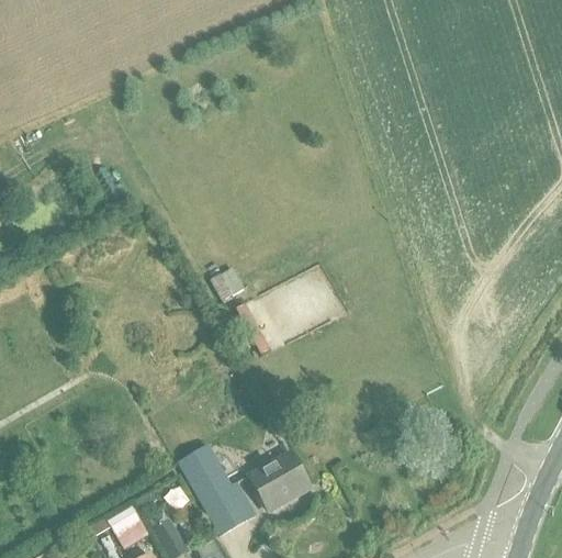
[(210,445),(179,462),(220,535),(255,514),(237,481),(232,484),(210,445)]
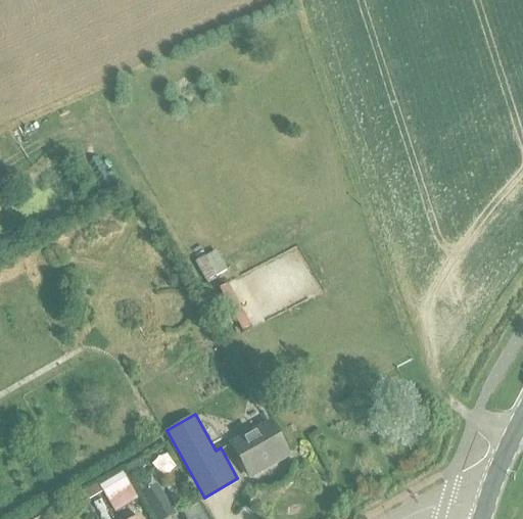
[(243,435),(231,442),(248,472),(270,460),(272,463),(288,454),(269,420),(243,435)]
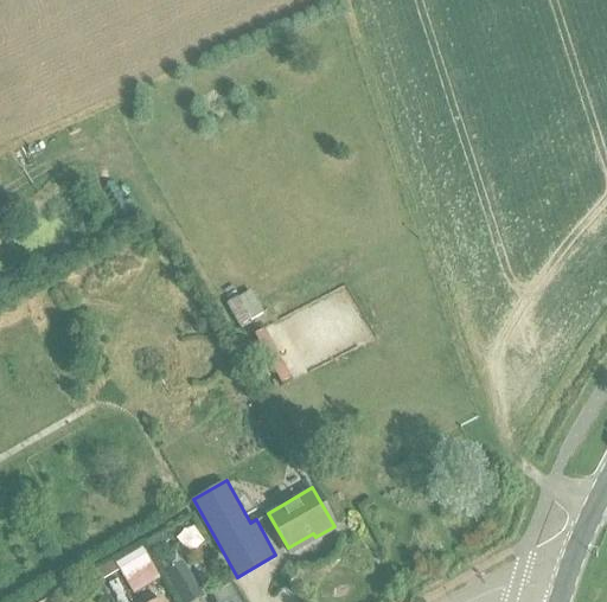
[(115,561),(134,591),(160,575),(141,544),(115,561)]
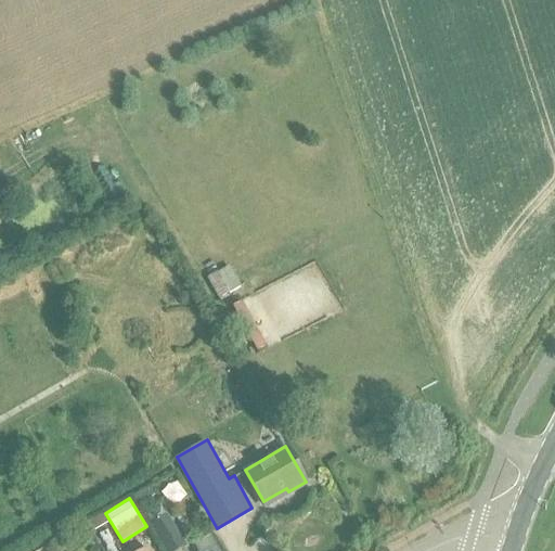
[(152,524),(168,550),(170,550),(183,543),(166,515),(152,524)]
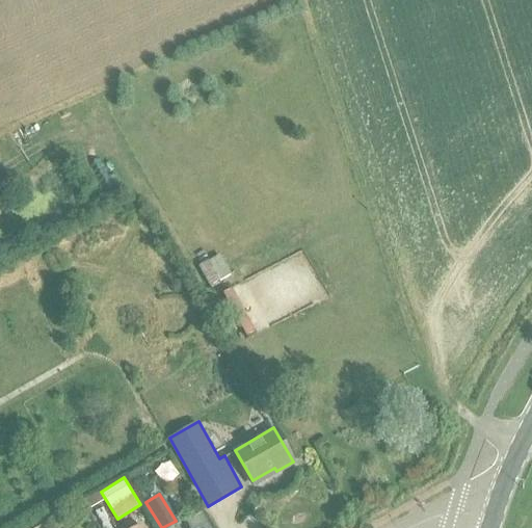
[(212,527),(202,510),(188,520),(192,527),(190,527),(212,527)]
